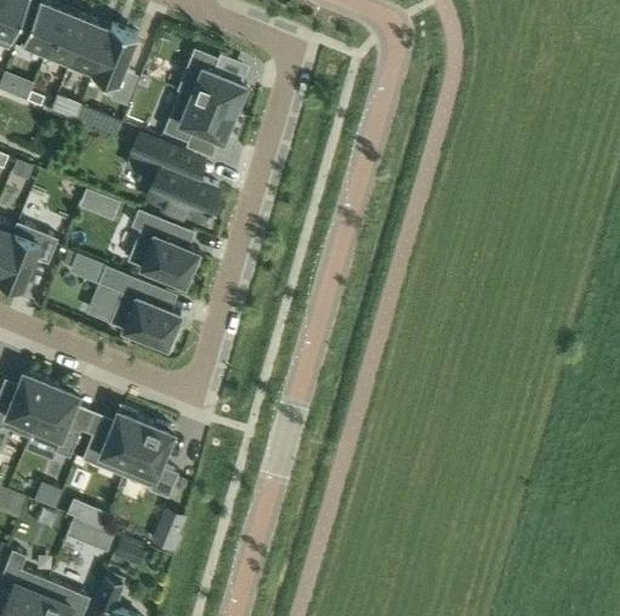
[(0,46),(7,50),(28,0),(0,0),(0,46)]
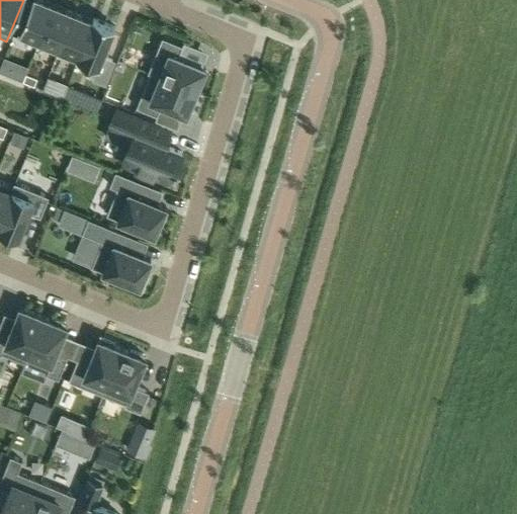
[(53,8),(32,0),(16,40),(36,49),(53,8)]
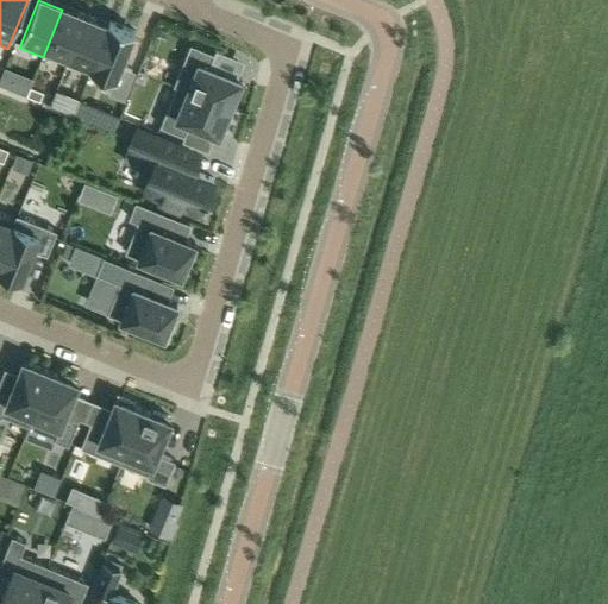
[(86,19),(62,10),(43,57),(67,67),(86,19)]
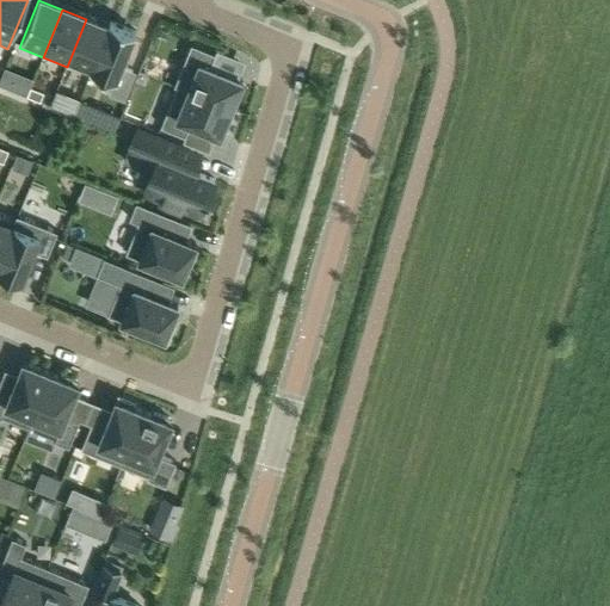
[(67,67),(90,76),(110,26),(109,29),(86,19),(67,67)]
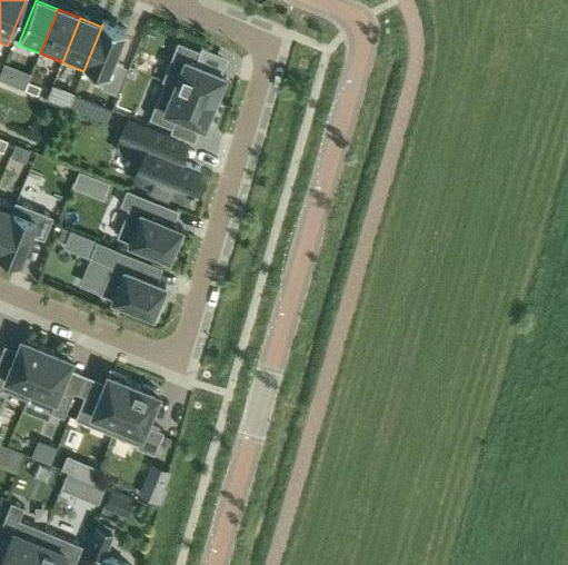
[(103,25),(83,71),(85,72),(86,70),(107,78),(102,90),(115,96),(125,71),(112,67),(126,33),(103,25)]
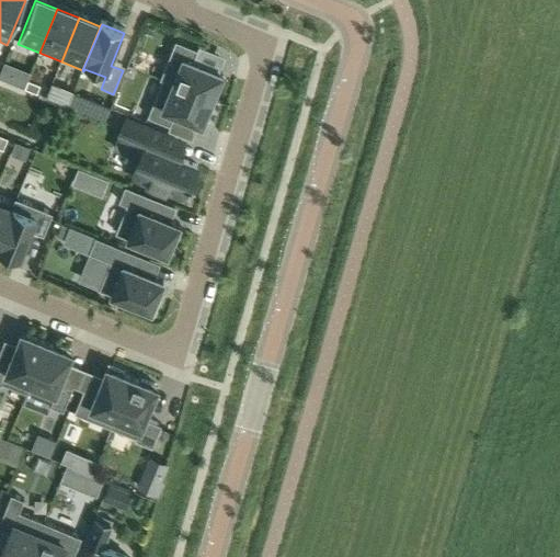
[(212,103),(221,78),(192,66),(197,54),(175,44),(159,81),(212,103)]
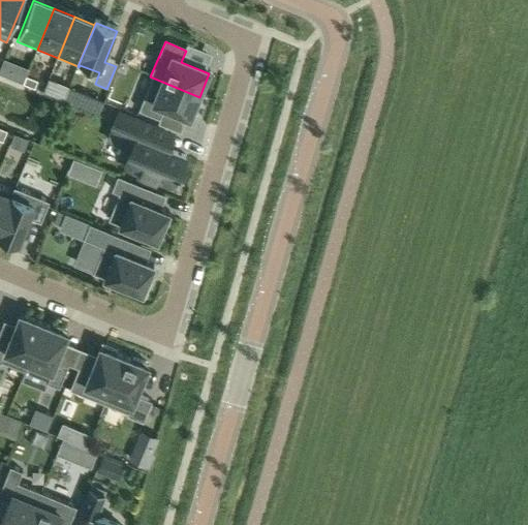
[(3,63),(0,70),(0,76),(7,80),(12,67),(3,63)]
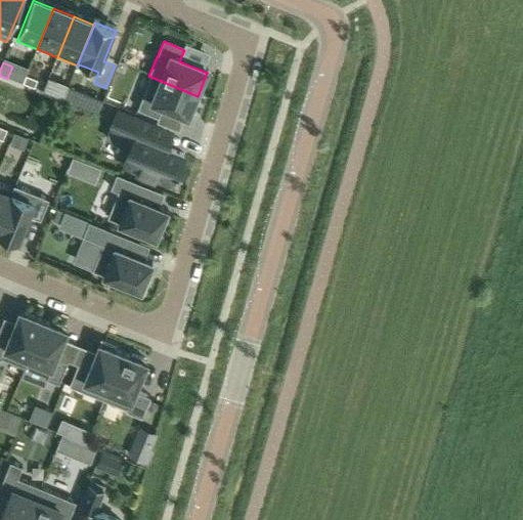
[(163,110),(188,120),(198,96),(148,76),(148,78),(150,78),(137,113),(158,121),(163,110)]
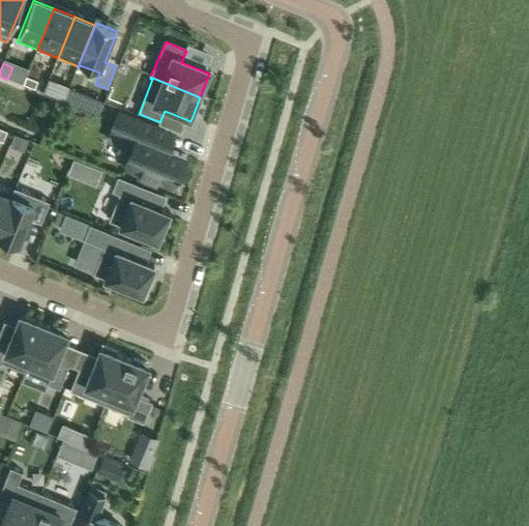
[(23,86),(34,91),(37,84),(26,79),(23,86)]
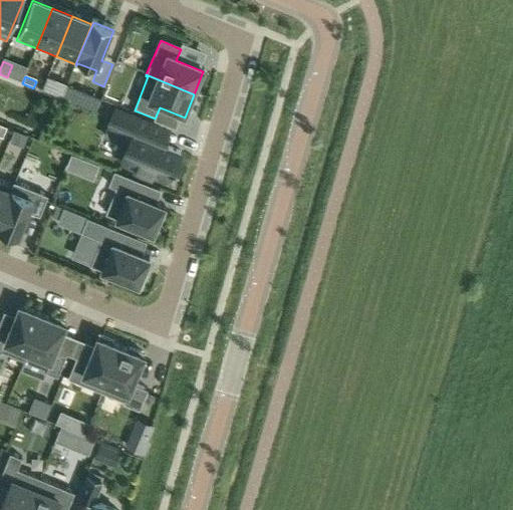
[(53,87),(50,95),(61,99),(64,92),(53,87)]
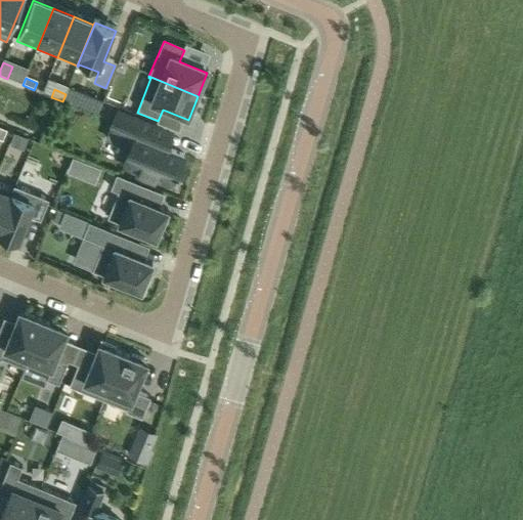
[(89,104),(86,112),(97,116),(100,109),(89,104)]
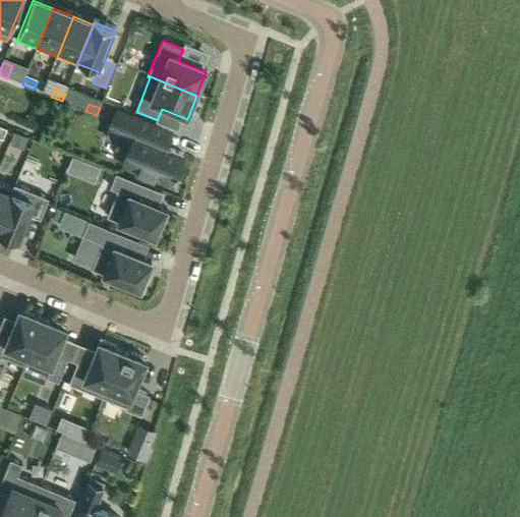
[(170,135),(116,113),(109,128),(134,138),(122,168),(136,173),(135,177),(151,183),(153,180),(170,187),(175,174),(175,175),(177,170),(176,170),(182,157),(165,150),(170,135)]
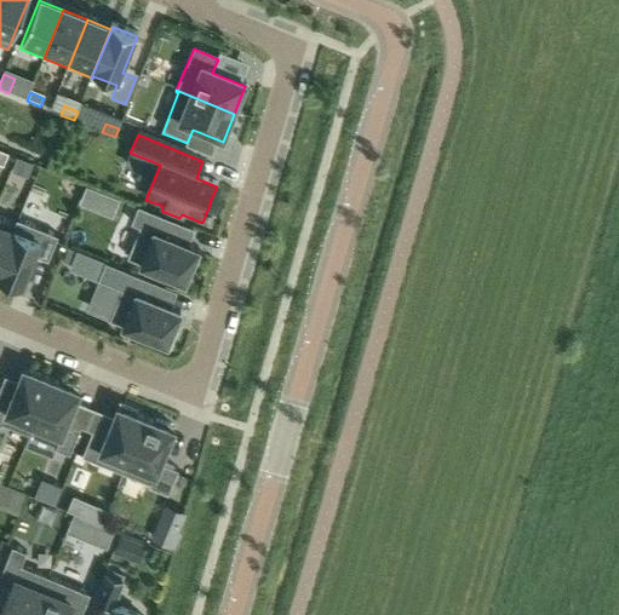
[(17,160),(11,172),(27,178),(32,166),(17,160)]
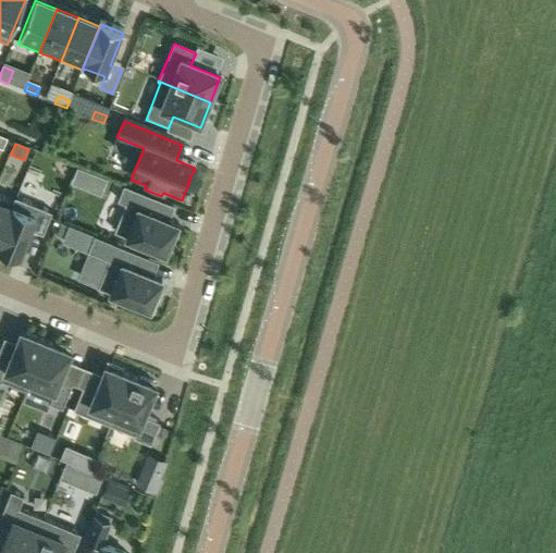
[(77,171),(72,186),(83,191),(89,175),(77,171)]
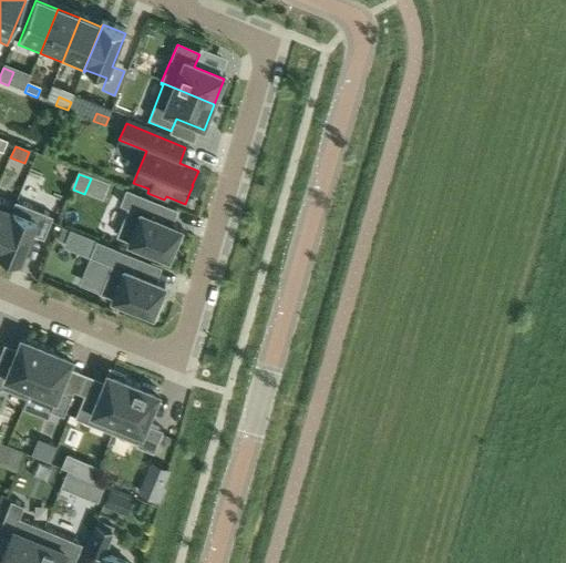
[(125,192),(120,207),(127,211),(115,238),(168,260),(170,257),(173,258),(178,244),(175,243),(181,231),(171,226),(151,218),(156,204),(125,192)]
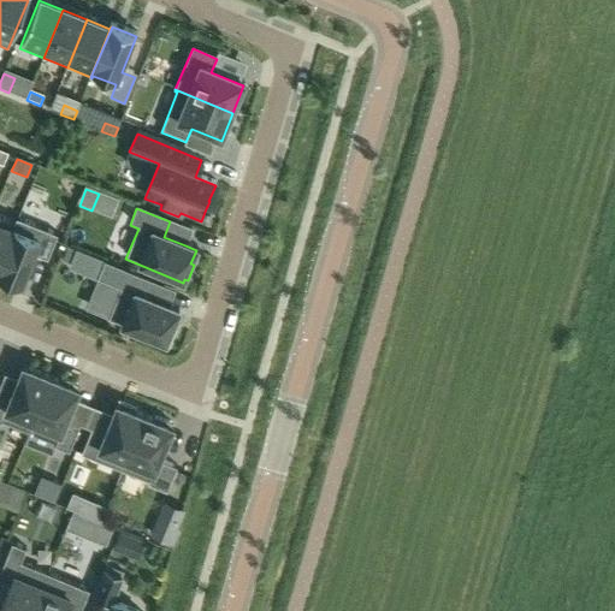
[(15,226),(0,220),(0,264),(17,221),(16,221),(15,226)]
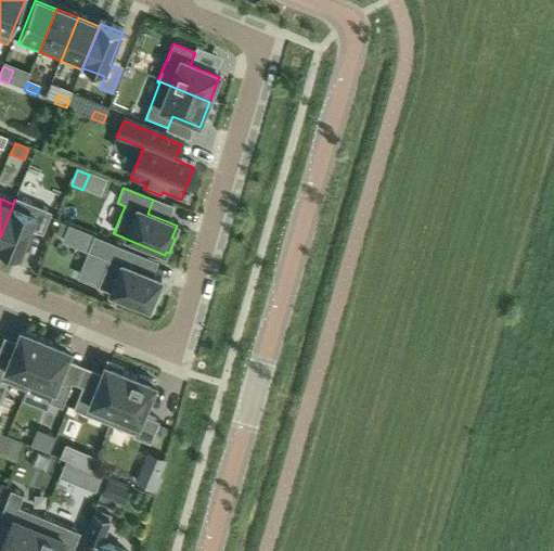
[(15,200),(0,238),(0,250),(20,258),(30,231),(42,236),(51,215),(15,200)]
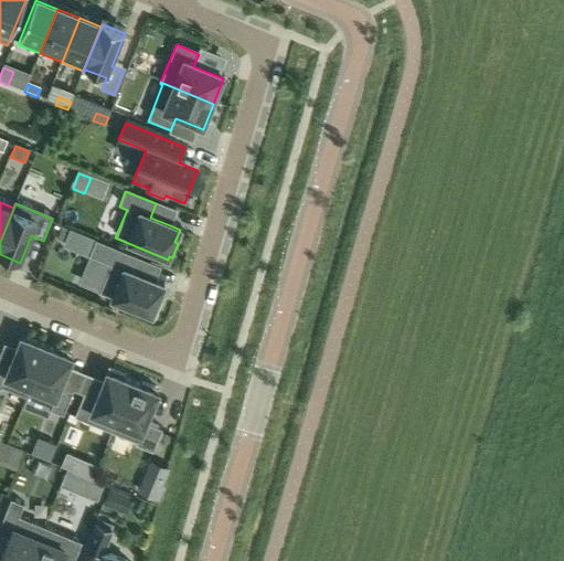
[(98,296),(137,310),(136,314),(153,321),(161,304),(158,302),(163,286),(134,274),(140,260),(96,242),(88,258),(89,258),(78,287),(98,295),(98,296)]
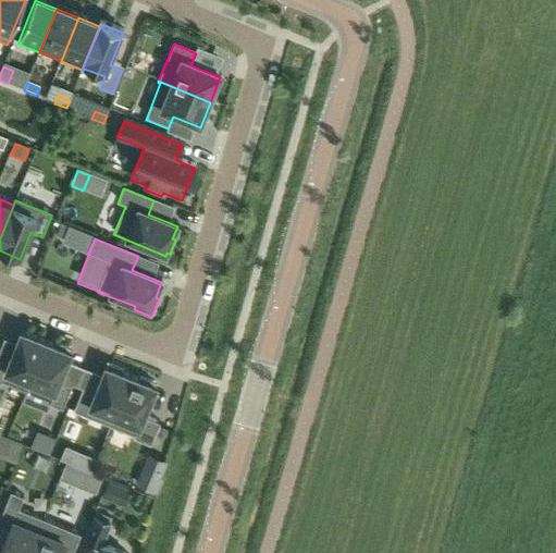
[(25,394),(46,344),(21,334),(9,364),(0,359),(0,386),(1,384),(25,394)]
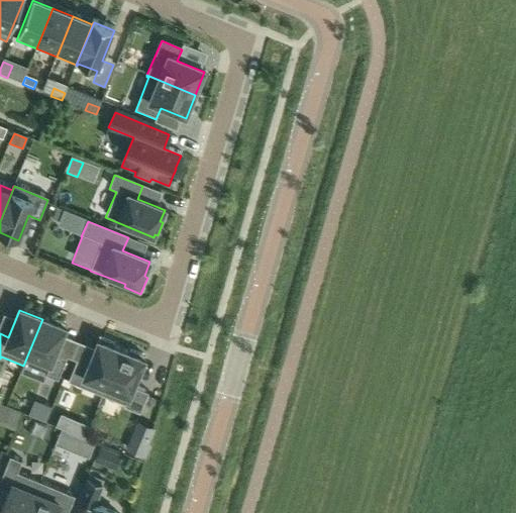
[(55,356),(66,329),(64,328),(65,325),(52,320),(50,322),(42,319),(23,366),(24,366),(26,362),(48,371),(45,377),(58,382),(66,362),(55,356)]
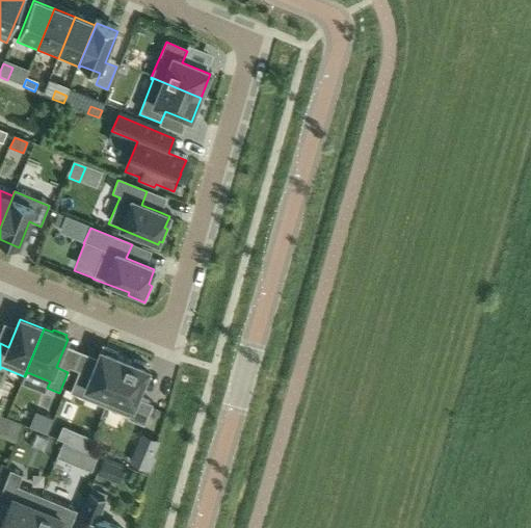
[(105,410),(125,362),(116,359),(117,357),(104,350),(103,353),(101,352),(89,378),(78,373),(70,395),(105,410)]
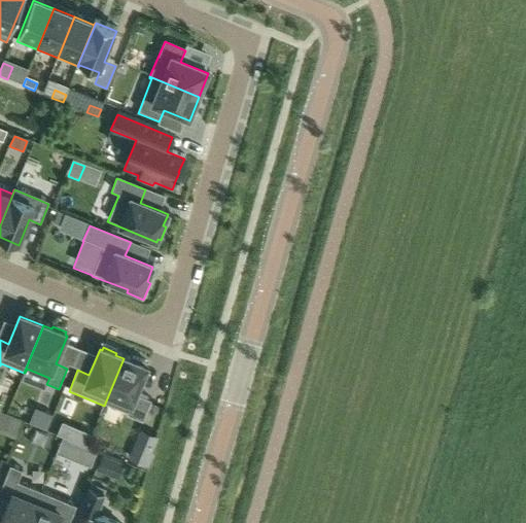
[(144,368),(145,364),(132,359),(131,361),(124,358),(104,406),(127,414),(126,417),(142,423),(150,403),(136,396),(147,369),(144,368)]
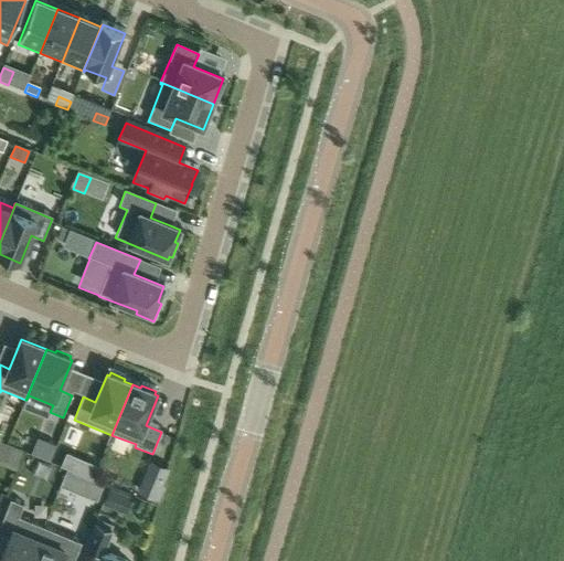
[(25,400),(22,410),(46,420),(50,412),(53,405),(29,395),(27,400),(25,400)]
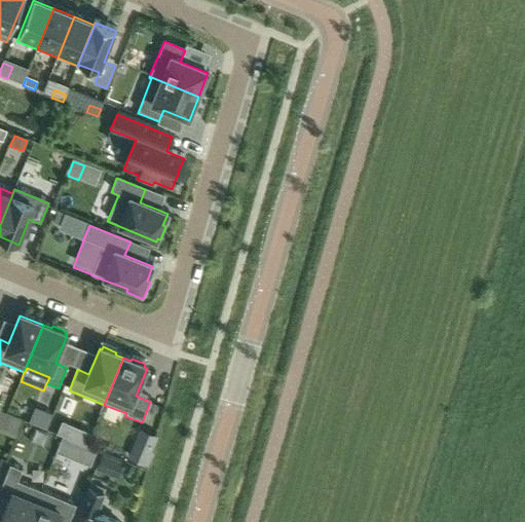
[(52,416),(42,413),(36,429),(46,433),(52,416)]
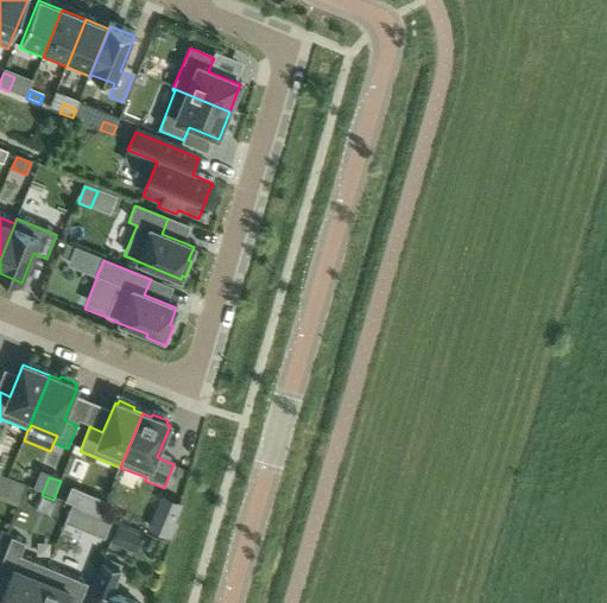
[(0,499),(17,506),(24,489),(4,482),(0,492),(0,499)]
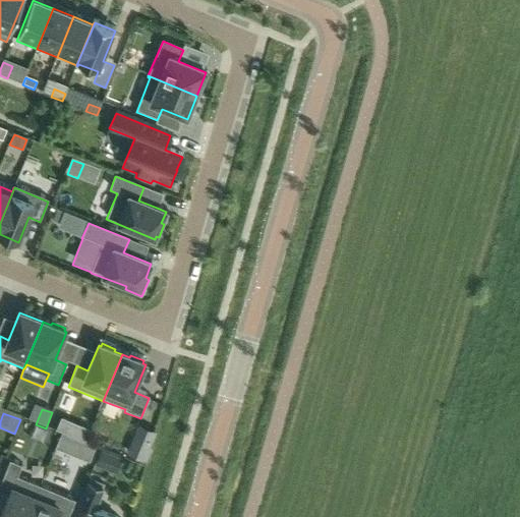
[(133,444),(128,457),(145,463),(150,451),(148,450),(154,434),(139,428),(133,444)]
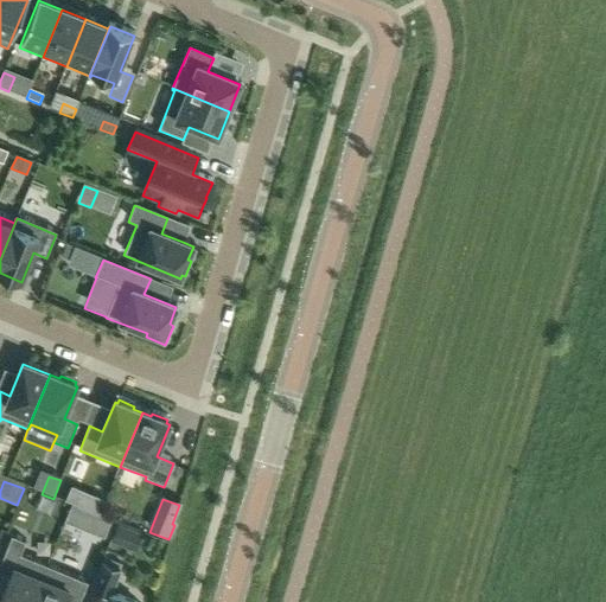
[(99,519),(93,533),(103,538),(109,524),(99,519)]
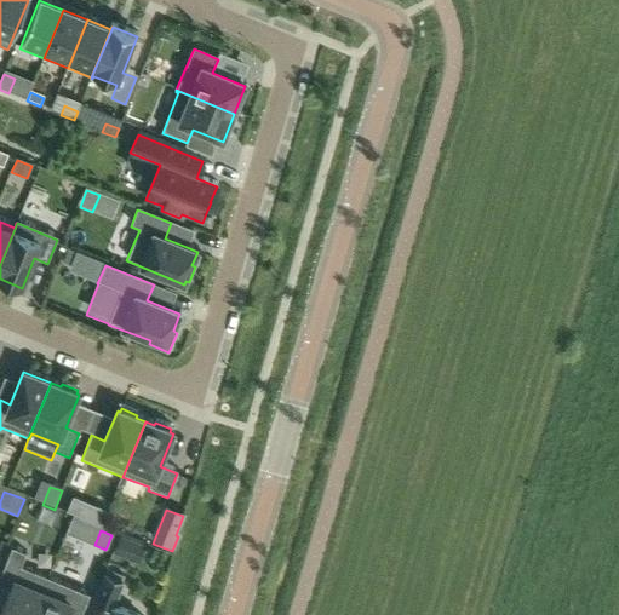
[(33,614),(47,580),(21,569),(26,556),(12,550),(0,578),(0,588),(10,593),(1,614),(33,614)]
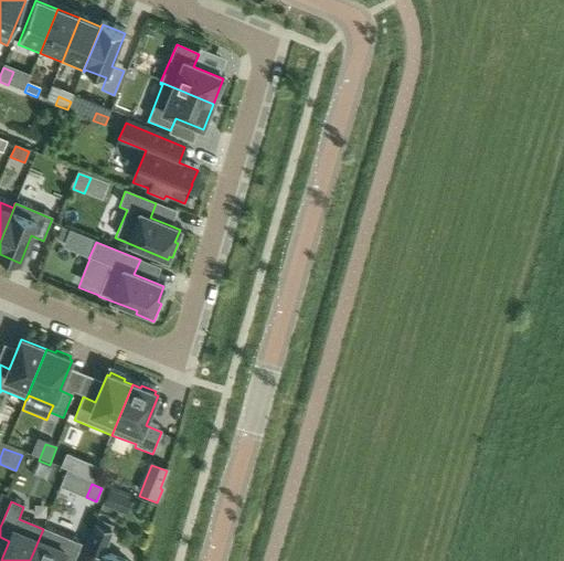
[(112,532),(95,526),(83,558),(82,560),(117,560),(103,554),(112,532)]
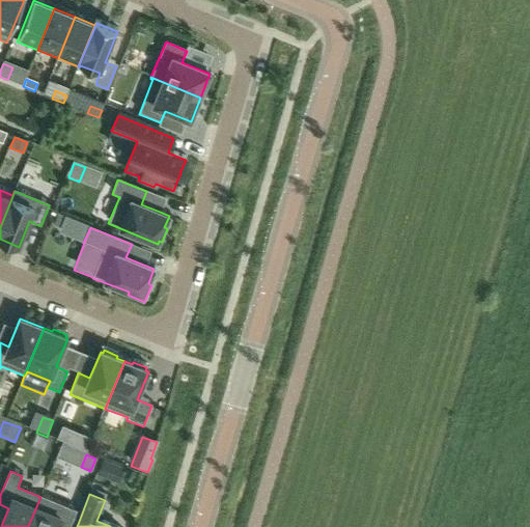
[(71,526),(77,511),(40,497),(28,526),(71,526)]
